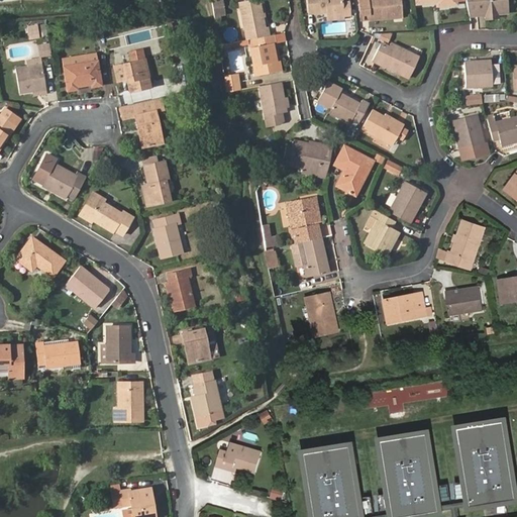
[(224,0),(212,1),(214,18),(226,17),(224,0)]
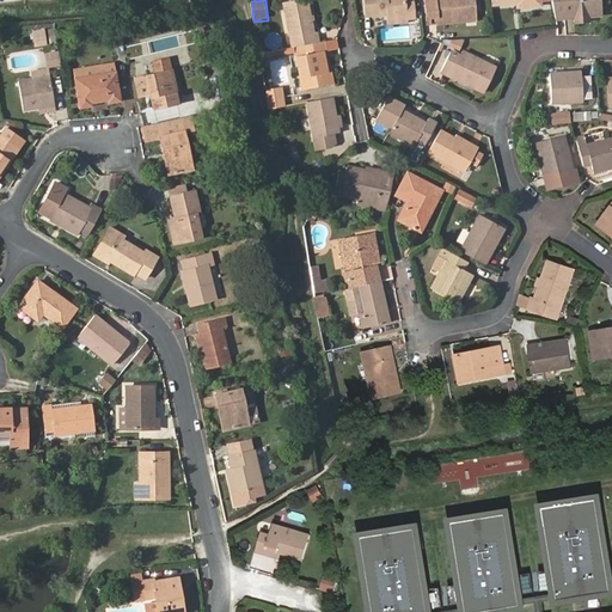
[(303,47),(320,43),(319,32),(314,34),(307,0),(303,0),(285,4),(294,48),(303,47)]
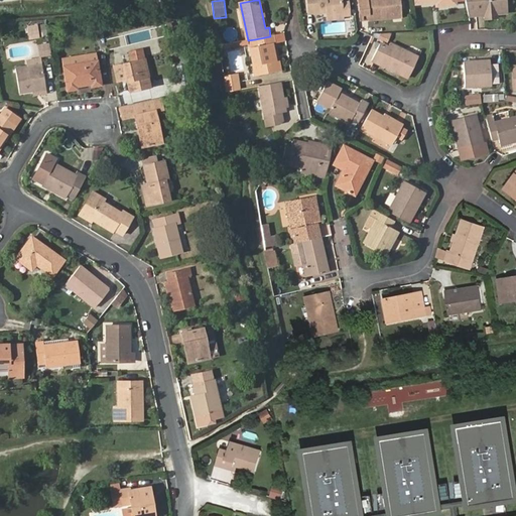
[(345,14),(345,16),(351,16),(350,2),(343,2),(342,0),(308,0),(310,15),(321,13),(321,10),(329,10),(329,13),(329,16),(345,14)]
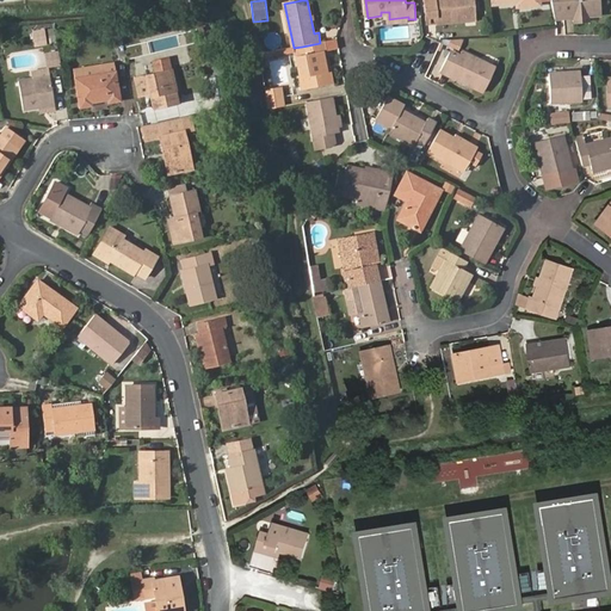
[(467,20),(467,24),(476,23),(474,0),(425,0),(427,23),(437,22),(467,20)]
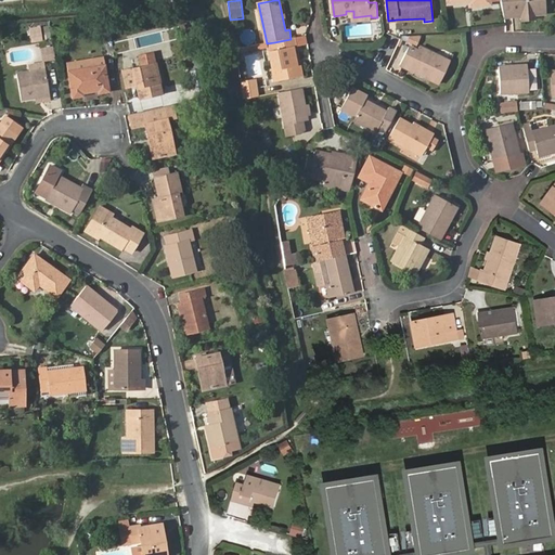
[(500,0),(504,17),(519,16),(519,14),(533,13),(533,15),(544,14),(542,0),(500,0)]
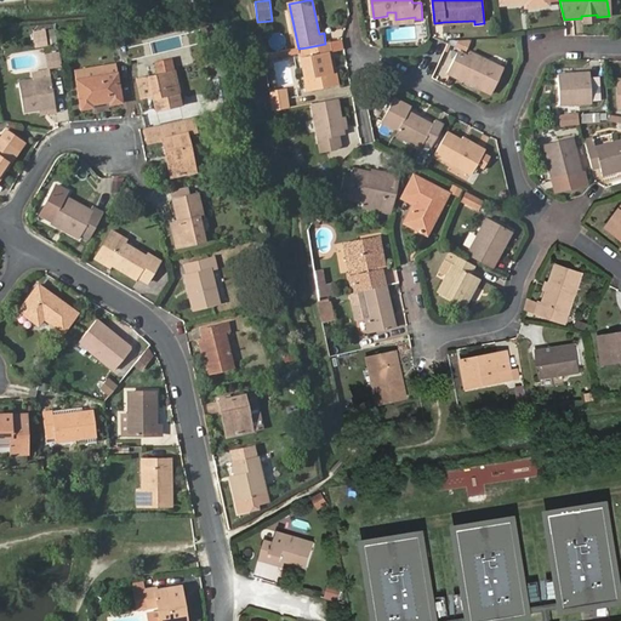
[(334,52),(331,43),(325,44),(307,47),(308,57),(302,58),(308,91),(339,85),(337,73),(332,74),(329,52),(334,52)]
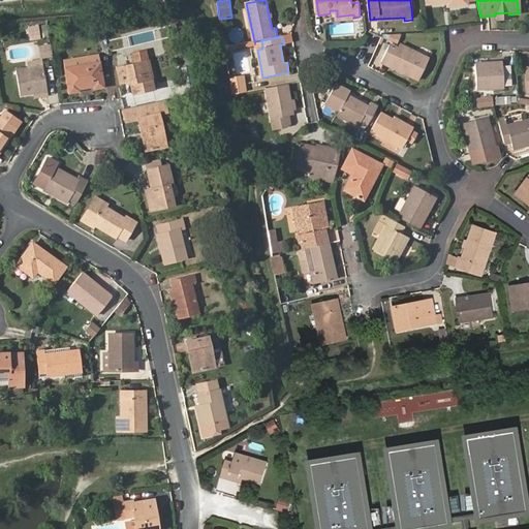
[(39,44),(40,58),(53,58),(53,44),(39,44)]
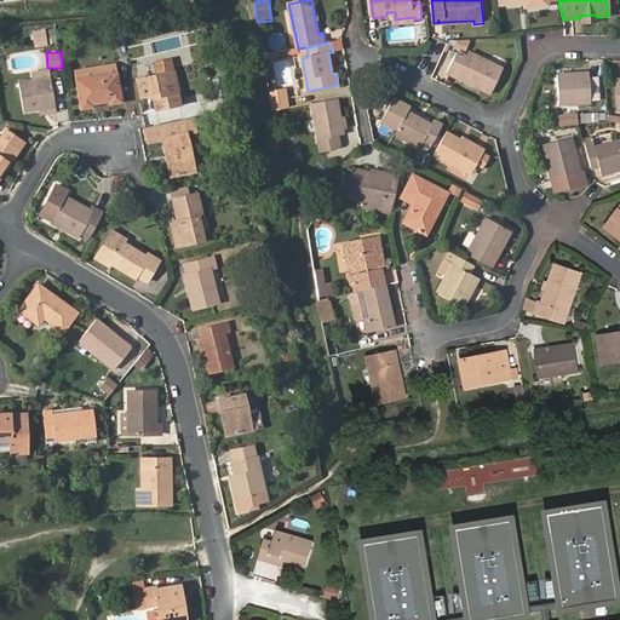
[(457,56),(449,72),(459,76),(458,79),(477,87),(478,82),(494,90),(504,68),(469,53),(466,57),(466,59),(457,56)]
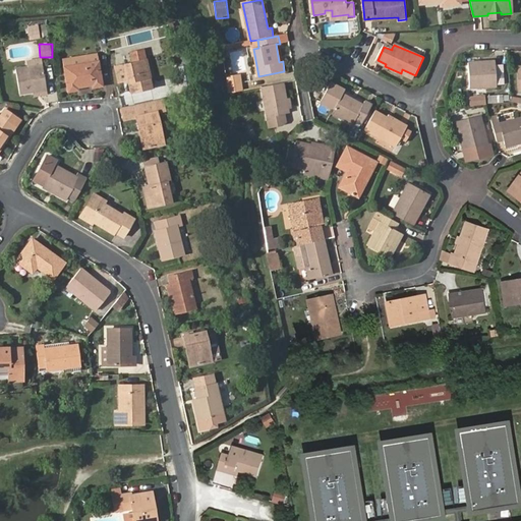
[(63,59),(68,91),(78,90),(77,87),(92,84),(93,87),(103,85),(99,61),(98,54),(63,59)]
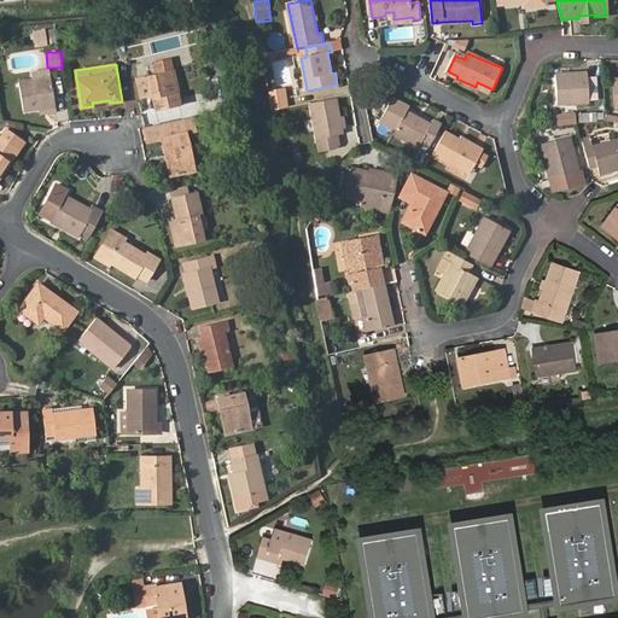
[(156,110),(180,105),(173,70),(136,79),(140,97),(153,94),(156,110)]
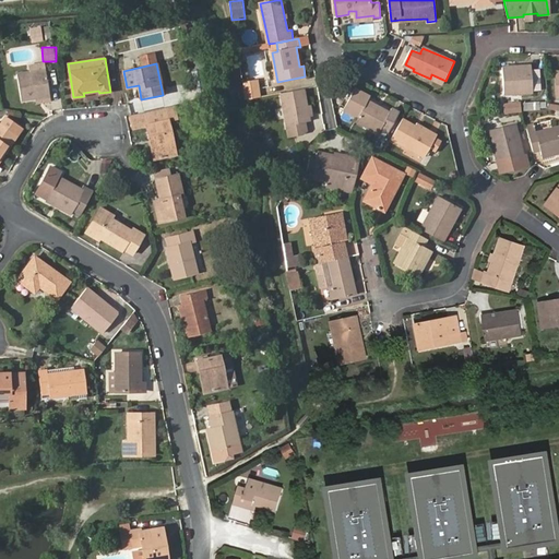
[(503,67),(504,93),(533,93),(532,67),(503,67)]
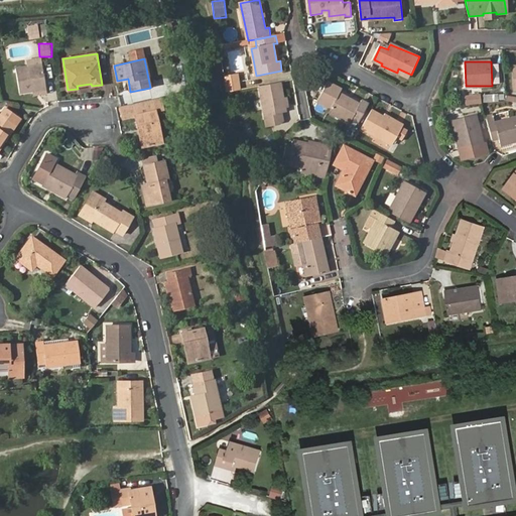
[(16,68),(20,93),(46,89),(42,63),(16,68)]
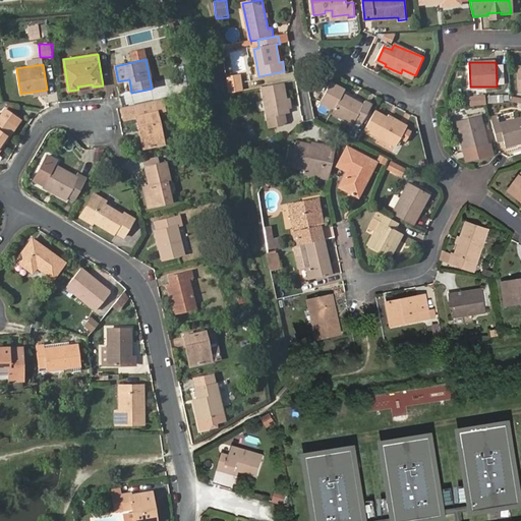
[(413,78),(415,75),(402,69),(401,73),(413,78)]
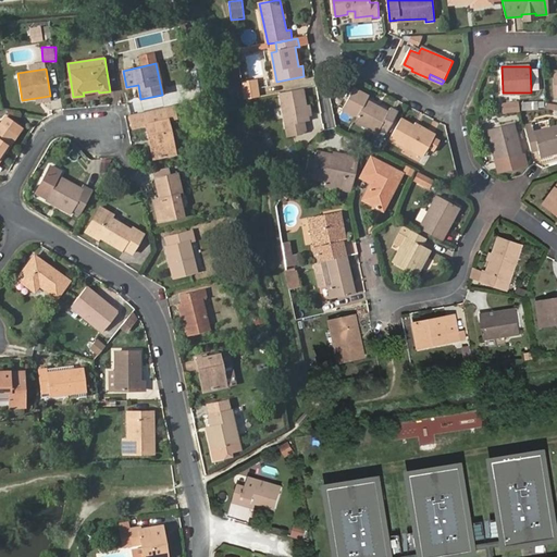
[(257,83),(243,85),(244,86),(244,91),(258,89),(257,83)]
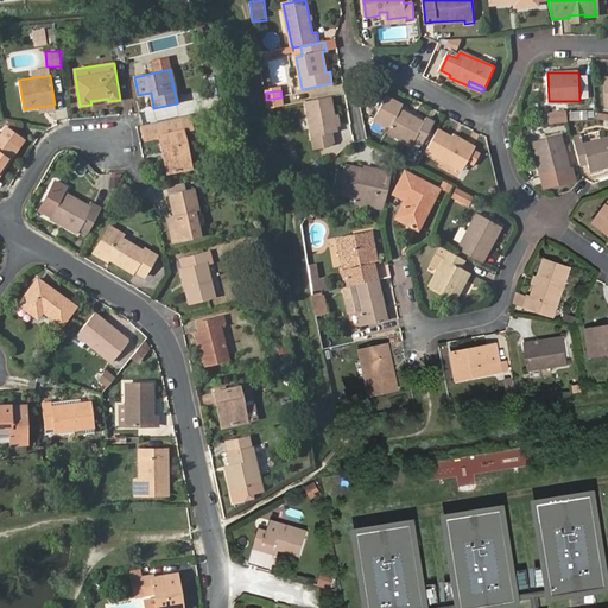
[(282,97),(266,100),(268,109),(283,107),(284,107),(282,97)]
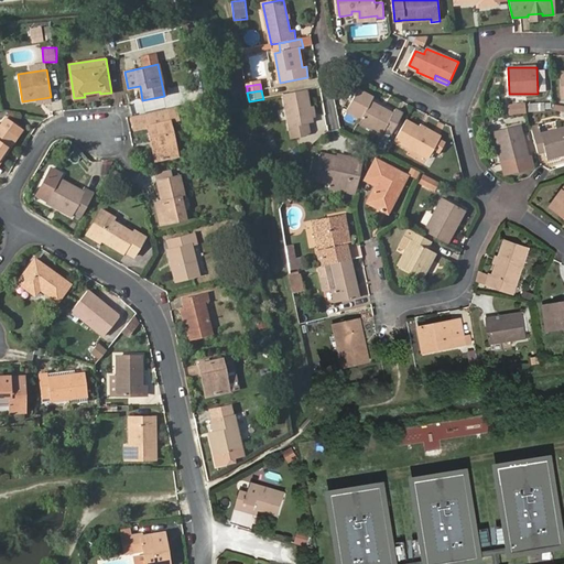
[(311,107),(308,90),(285,95),(292,127),(294,139),(307,137),(310,133),(311,133),(308,125),(314,123),(313,118),(311,107)]
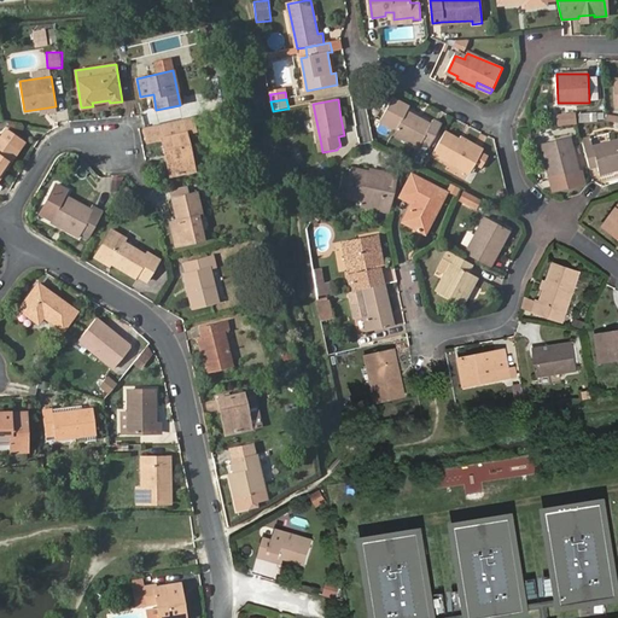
[(382,121),(397,129),(395,134),(419,149),(421,144),(430,147),(441,124),(433,121),(431,124),(407,111),(409,108),(392,99),(382,121)]
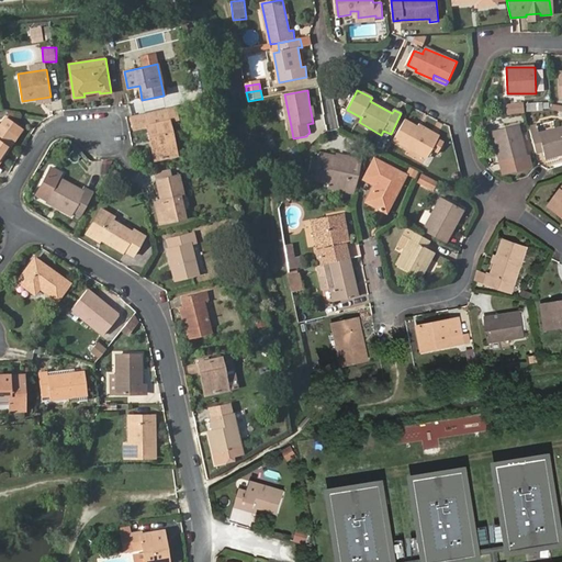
[(166,107),(164,96),(142,100),(145,111),(166,107)]
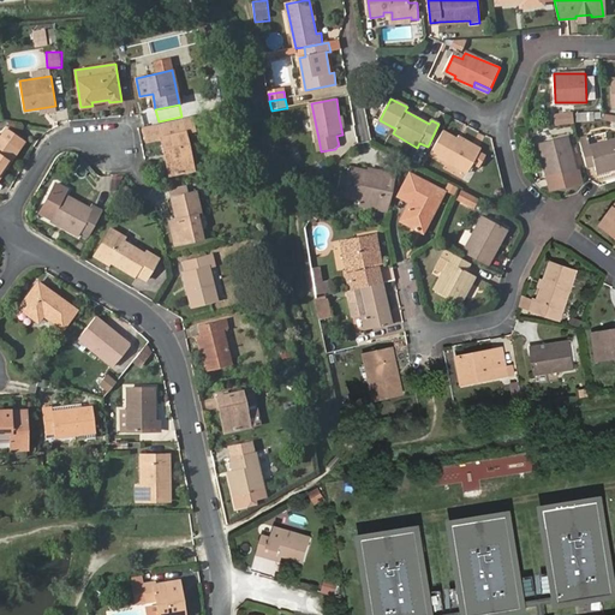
[(556,126),(574,123),(573,111),(554,113),(556,126)]
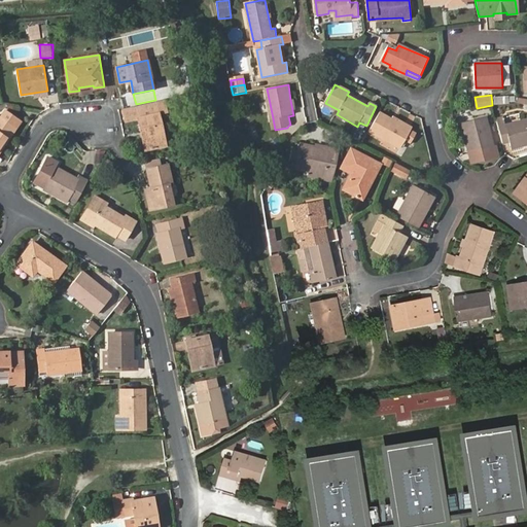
[(493,104),(510,104),(510,96),(493,97),(493,104)]
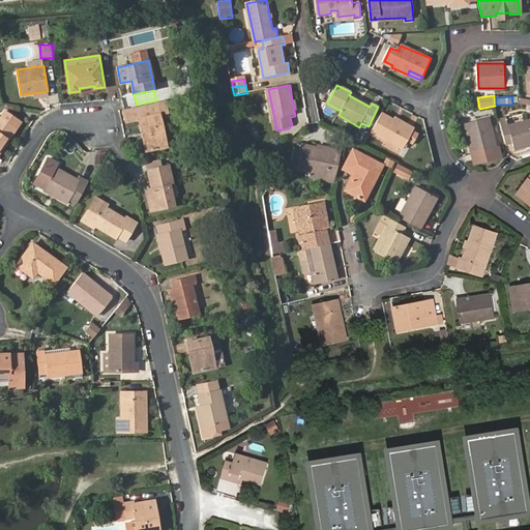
[(520,104),(529,106),(529,98),(521,97),(520,104)]
